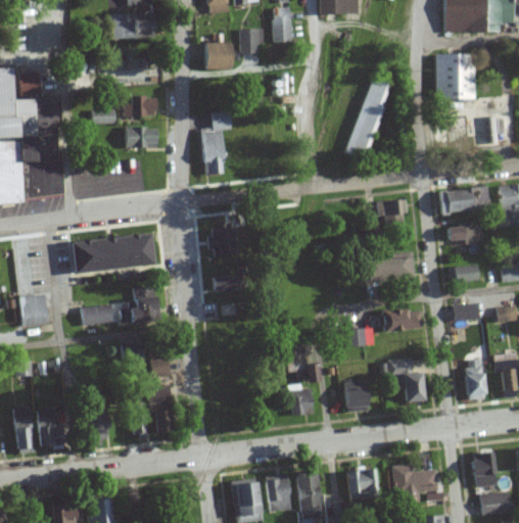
[(205,0),(206,13),(227,12),(226,0),(205,0)]
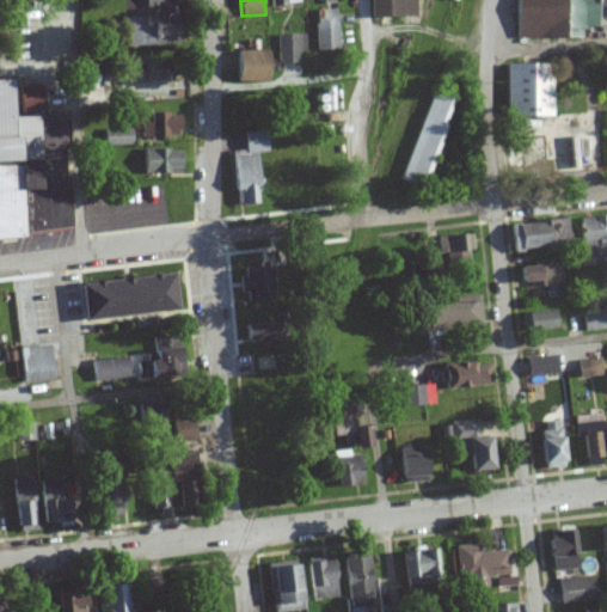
[(371,0),(372,17),(418,16),(417,0),(371,0)]
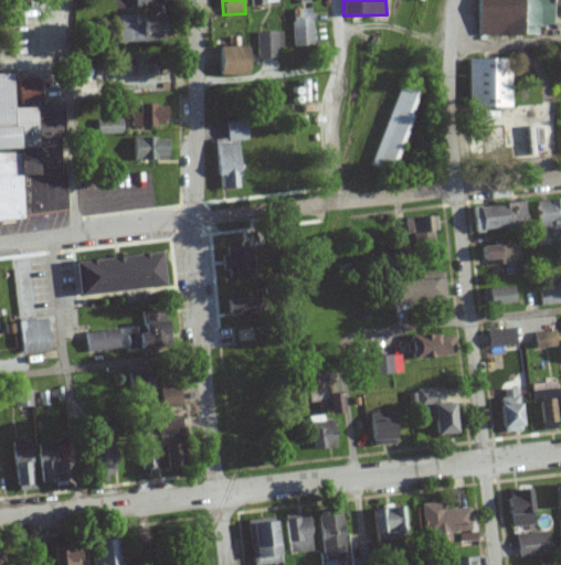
[(560,0),(478,0),(480,35),(540,33),(540,25),(556,24),(554,3),(560,2),(560,0)]
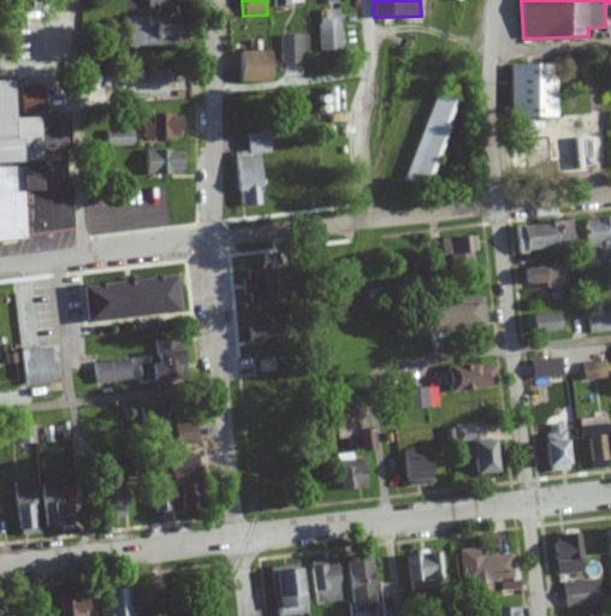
[(343,9),(320,10),(321,51),(344,51),(343,9)]
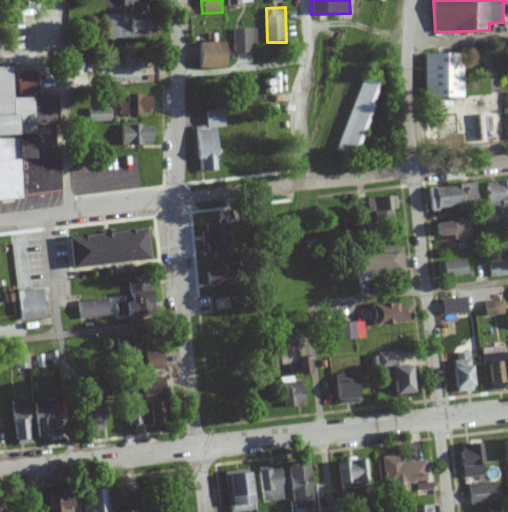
[(152,37),(151,13),(111,14),(111,38),(152,37)]
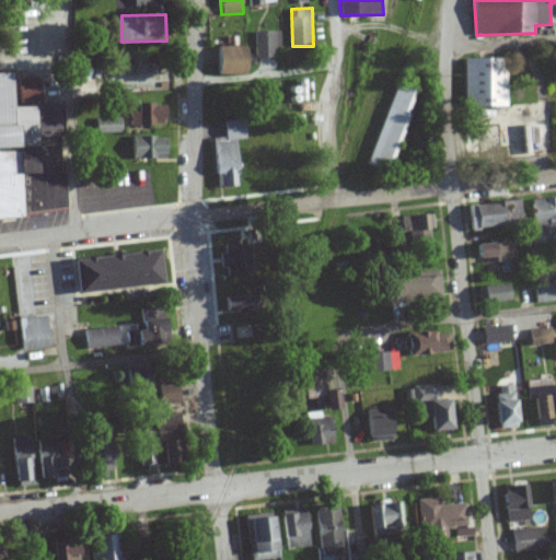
[(257,58),(277,58),(277,47),(282,47),(282,31),(256,32),(257,58)]
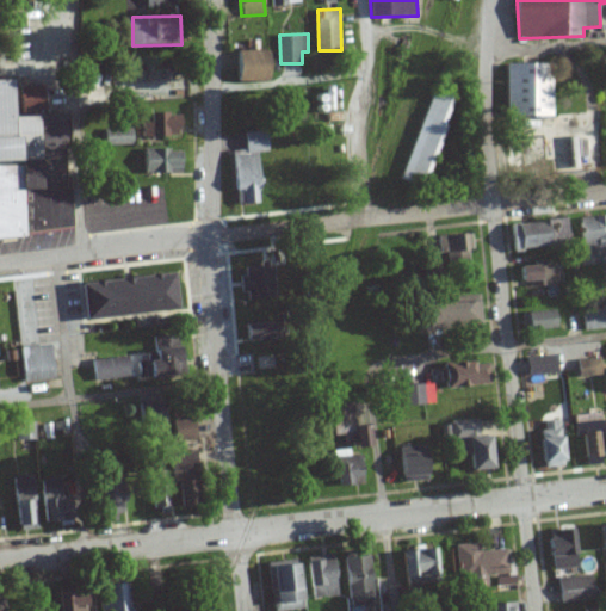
[(239,81),(269,81),(267,50),(237,51),(239,81)]
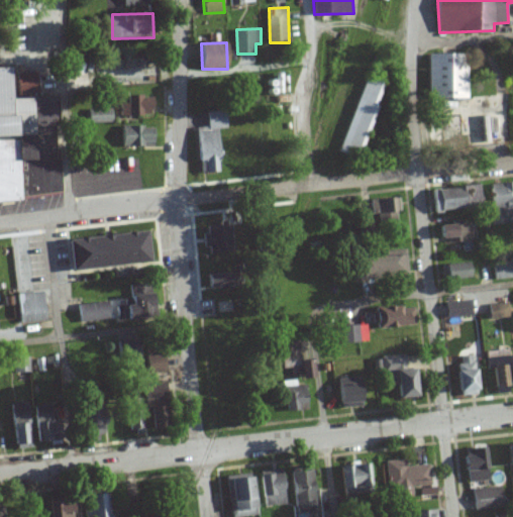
[(430,99),(470,98),(468,53),(429,54),(430,99)]
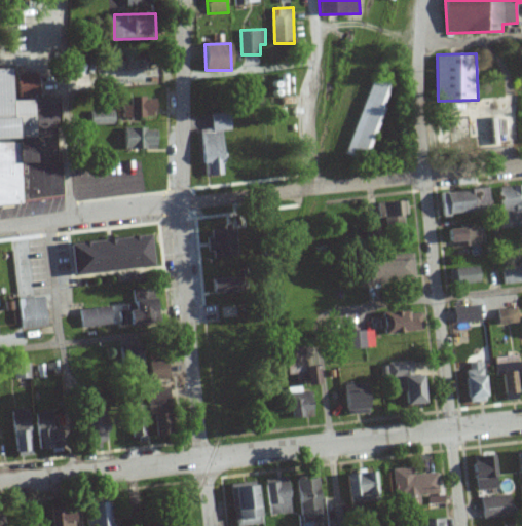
[(0,203),(65,199),(58,99),(19,101),(16,68),(0,69),(0,203)]
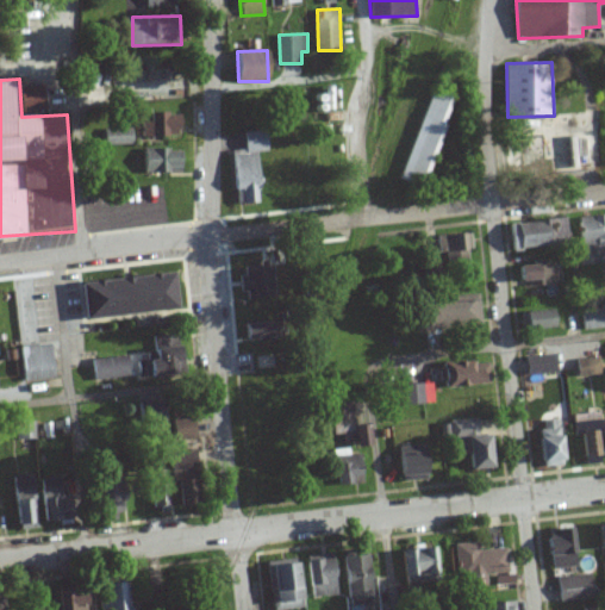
[(49,109),(48,86),(25,87),(26,110),(49,109)]
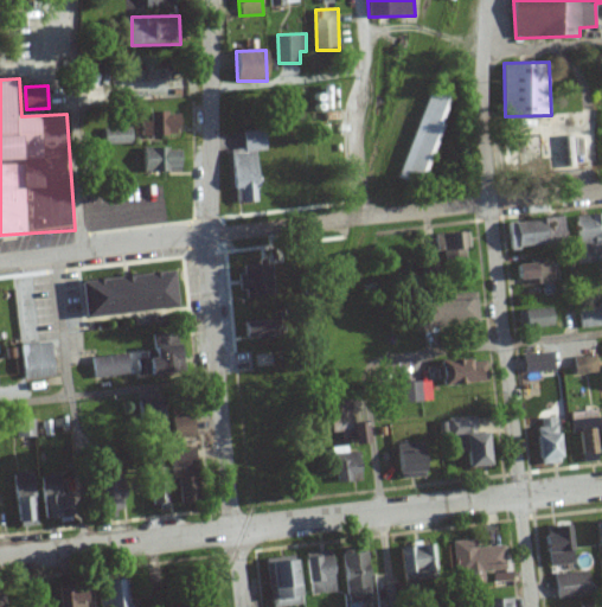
[(402,172),(424,180),(454,97),(431,90),(402,172)]
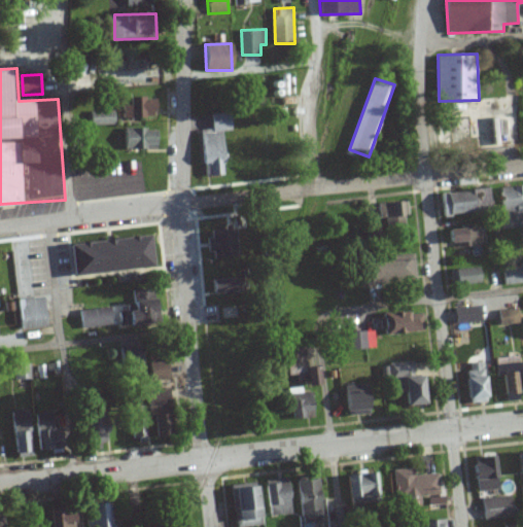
[(125,106),(126,118),(155,117),(155,98),(133,98),(133,105),(125,106)]
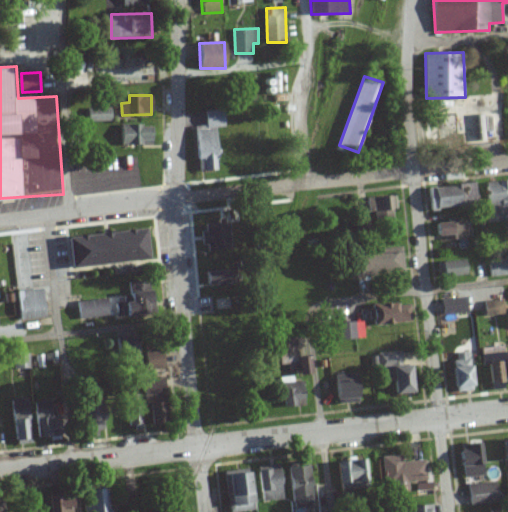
[(114,122),(114,107),(90,108),(90,122),(114,122)]
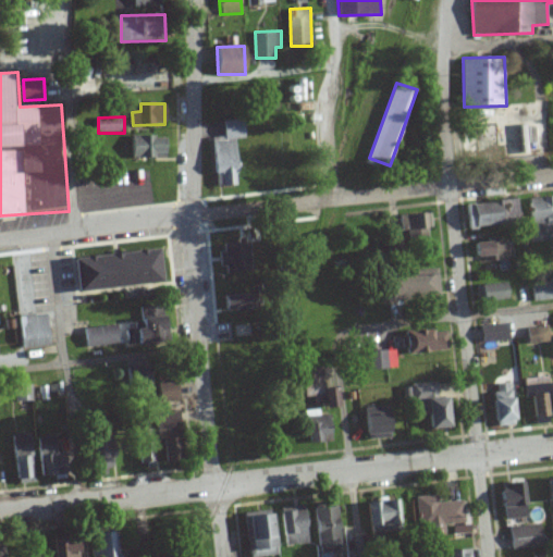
[(223,120),(223,137),(214,137),(214,187),(238,186),(237,138),(247,138),(246,120),(223,120)]
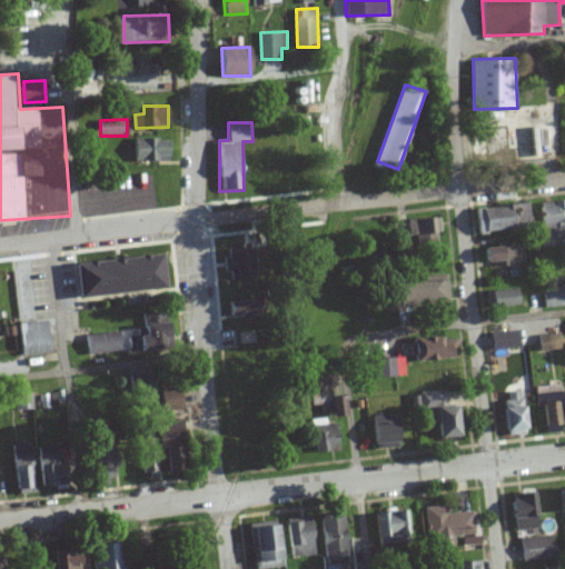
[(136,140),(136,159),(172,159),(172,139),(136,140)]
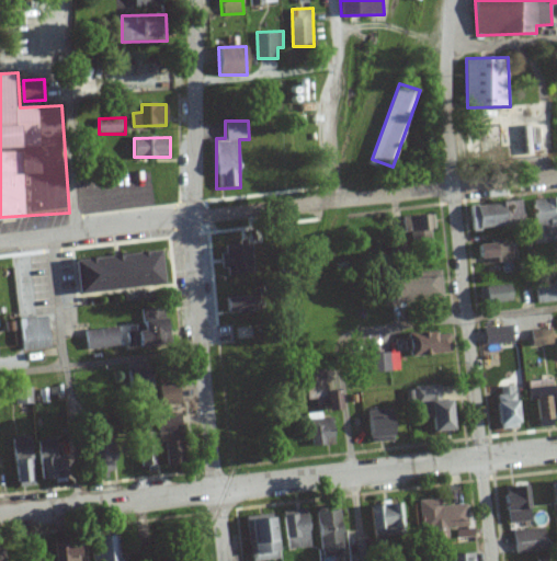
[(556,198),(535,198),(534,243),(556,243),(556,198)]
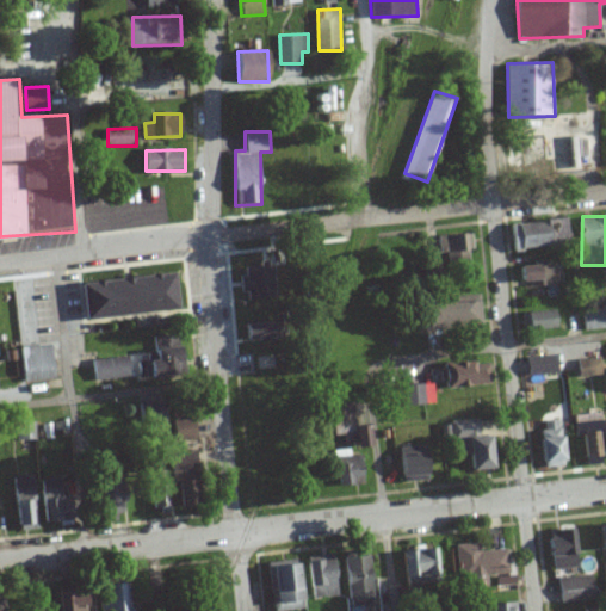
[(564,221),(509,223),(509,248),(566,246),(564,221)]
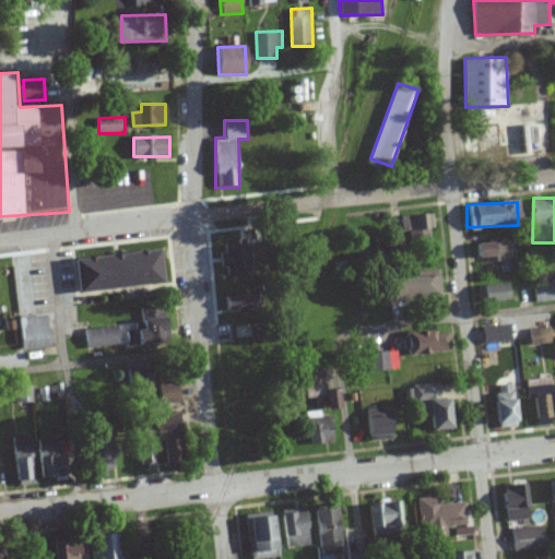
[(405,215),(408,242),(433,240),(432,229),(435,229),(434,213),(405,215)]
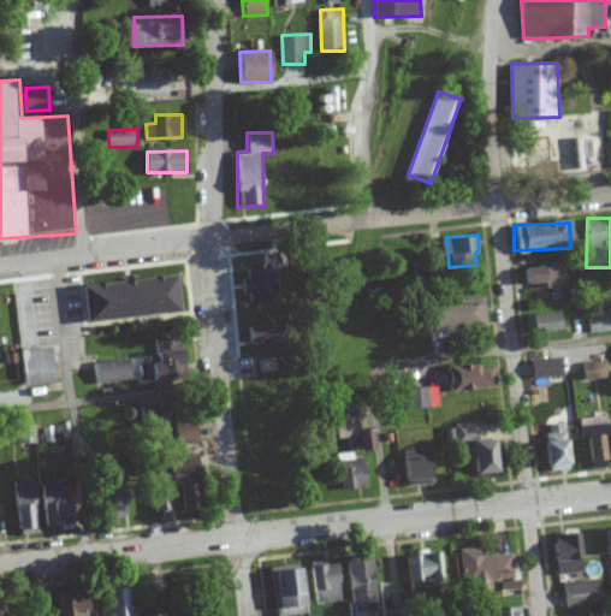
[(563,286),(562,265),(521,266),(522,285),(535,285),(535,288),(563,286)]
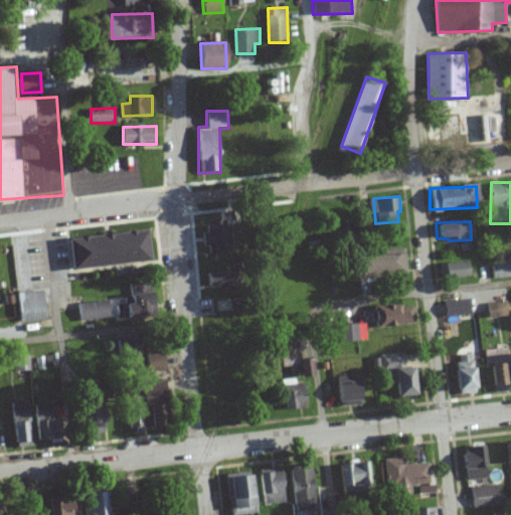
[(230,224),(208,225),(208,232),(203,232),(203,246),(210,245),(210,251),(231,251),(230,224)]
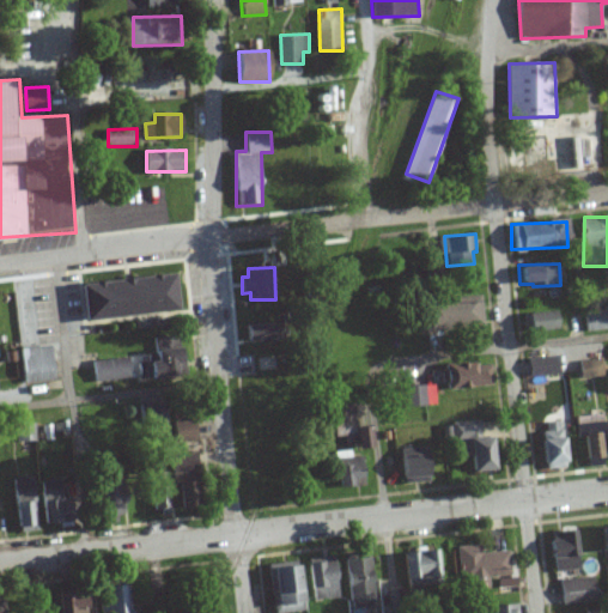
[(81,321),(175,311),(171,274),(78,284),(81,321)]
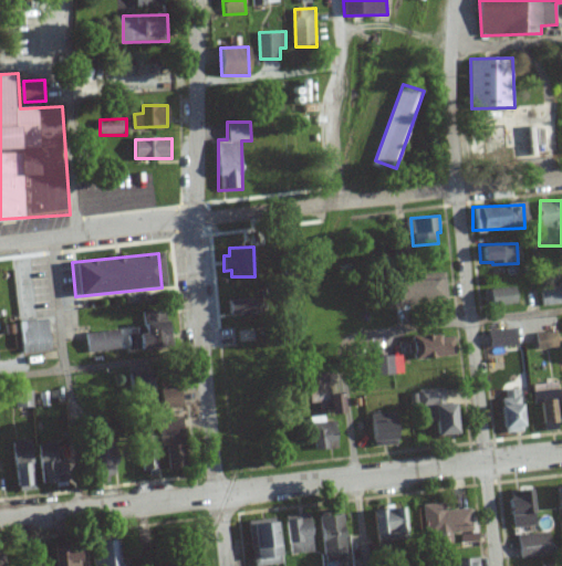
[(414,301),(448,299),(447,273),(413,275),(414,301)]
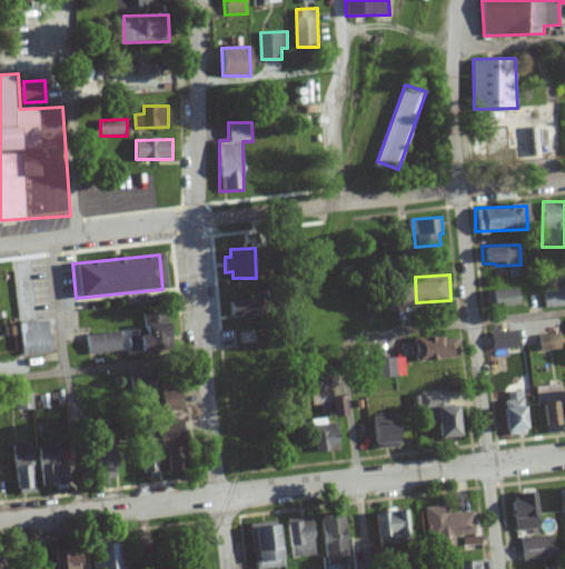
[(564,288),(545,289),(546,308),(564,307),(564,288)]
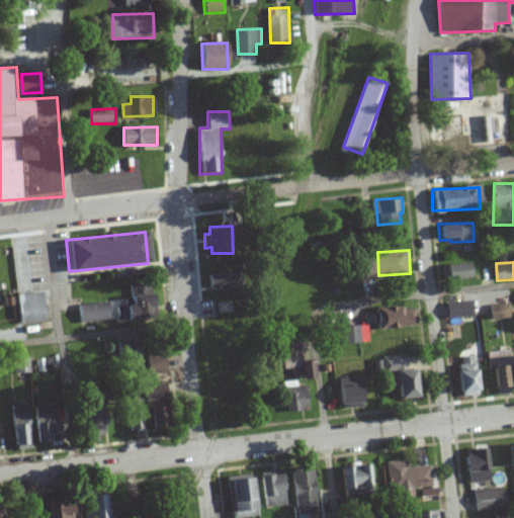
[(470,279),(469,264),(444,265),(445,280),(470,279)]
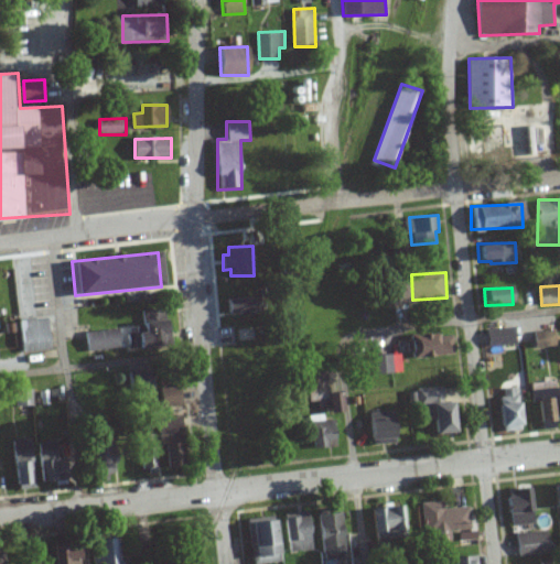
[(21,321),(23,353),(53,351),(51,320),(21,321)]
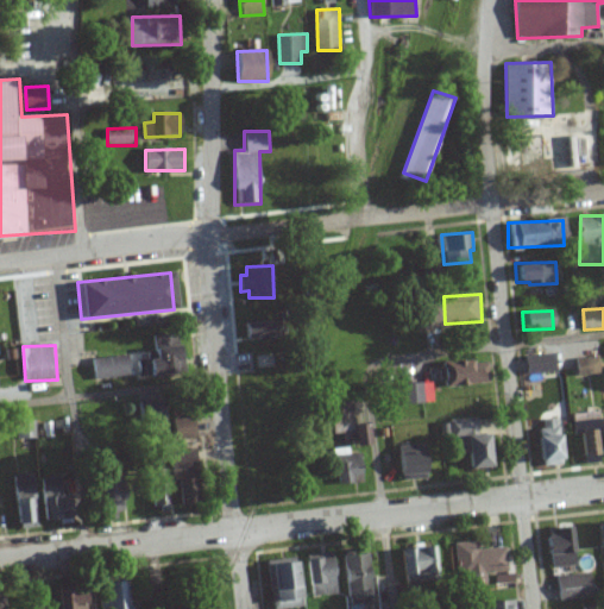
[(92,359),(94,382),(131,377),(129,355),(92,359)]
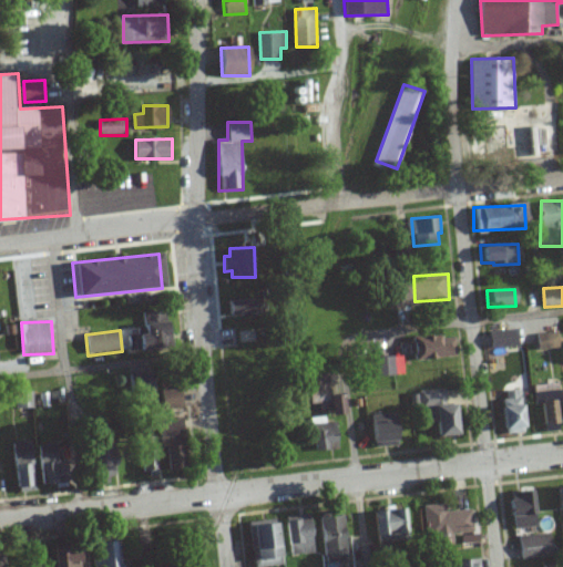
[(519,348),(518,330),(489,331),(490,349),(519,348)]
